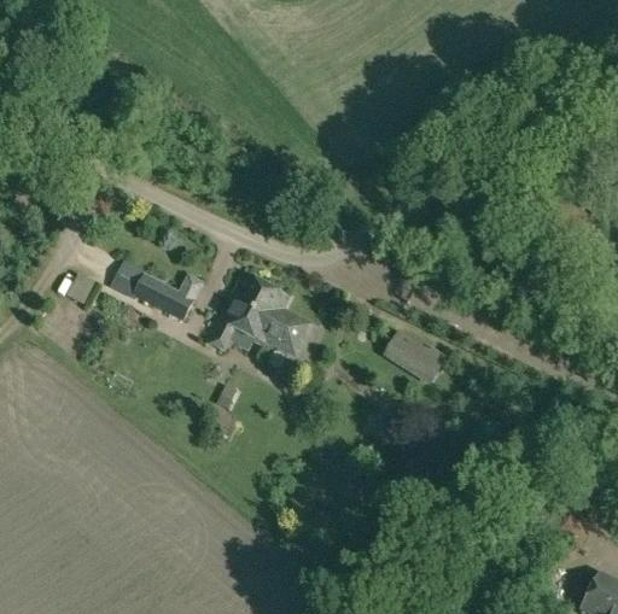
[(196,297),(145,273),(145,270),(124,258),(111,285),(134,294),(185,321),(196,297)]
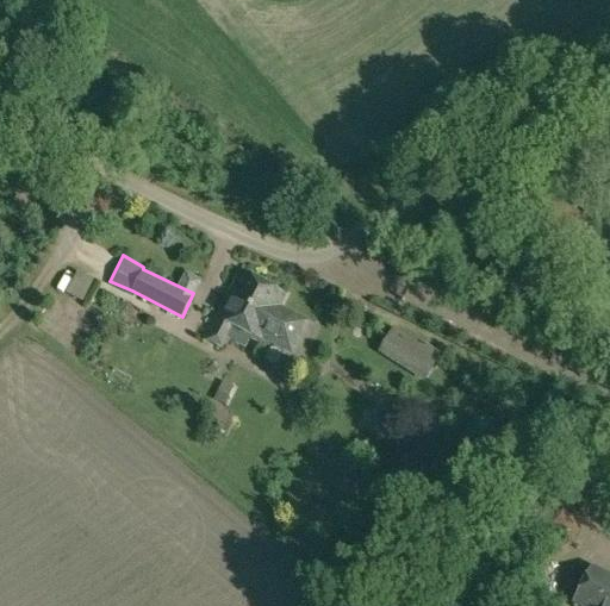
[(83,299),(94,276),(78,268),(66,292),(83,299)]
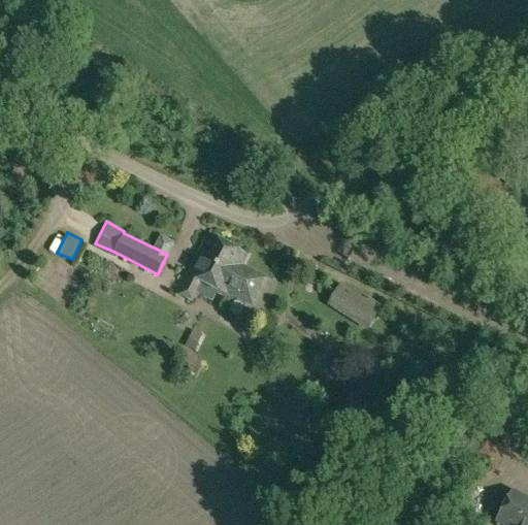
[(183,270),(173,290),(192,299),(196,291),(212,299),(218,290),(226,294),(228,290),(251,302),(264,276),(241,265),(248,253),(208,233),(188,272),(183,270)]
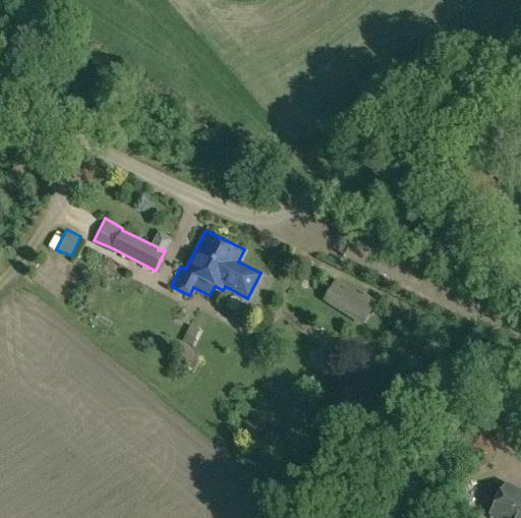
[(192,319),(182,341),(194,347),(205,326),(192,319)]
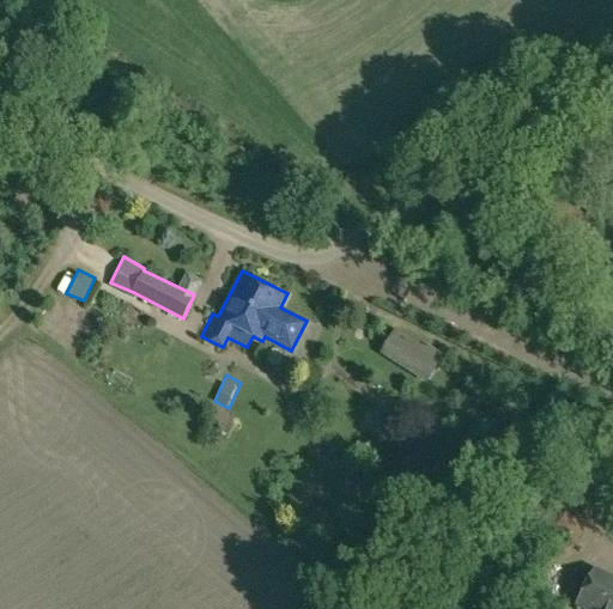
[(612,608),(612,574),(595,566),(576,604),(584,608),(612,608)]
